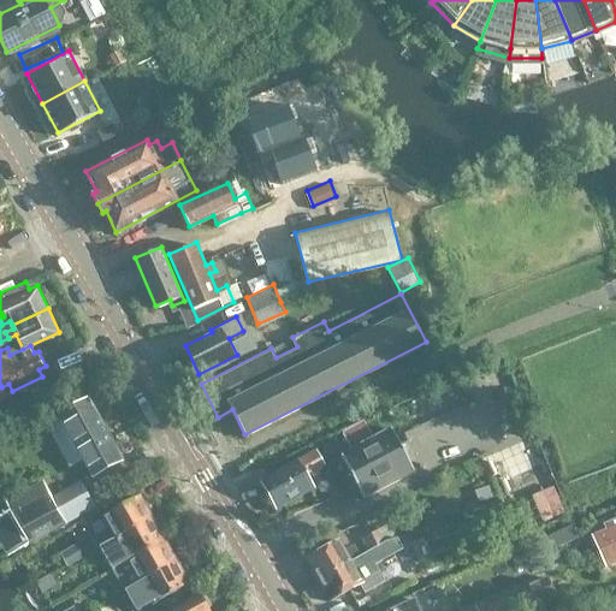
[(122,456),(99,415),(70,432),(78,449),(83,456),(93,473),(122,456)]
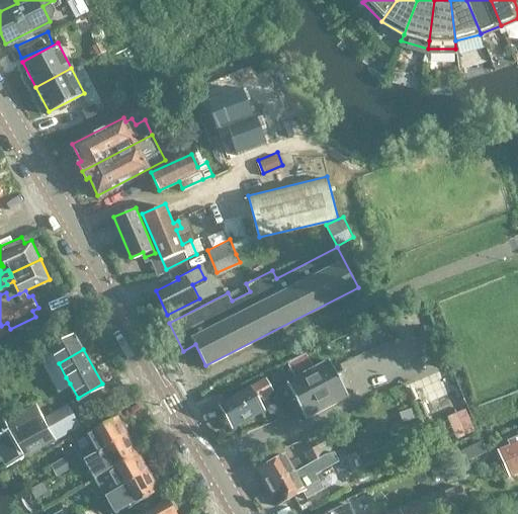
[(288,360),(296,374),(315,364),(308,350),(288,360)]
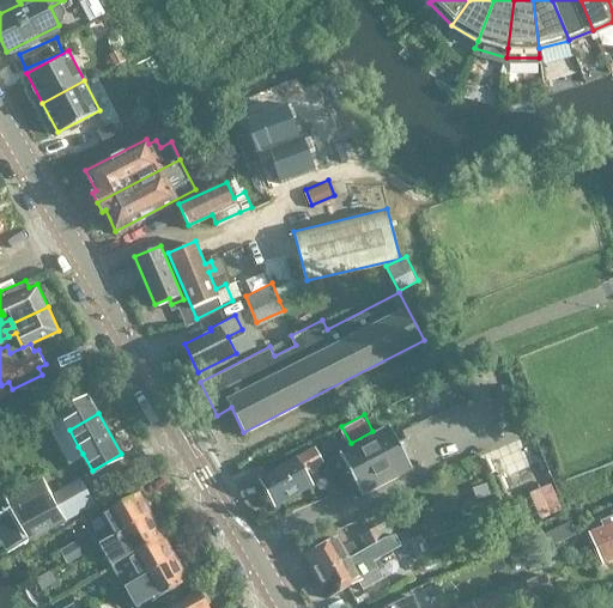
[(394,432),(389,423),(372,431),(351,443),(339,449),(362,492),(412,466),(394,432)]
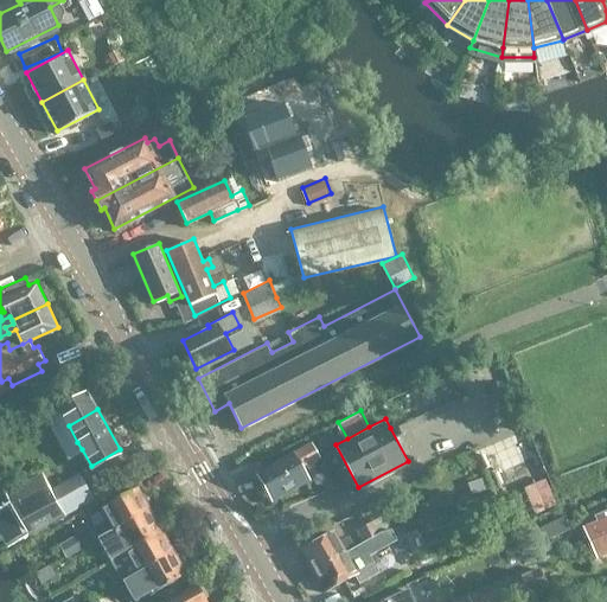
[(82,449),(77,442),(72,446),(76,452),(82,449)]
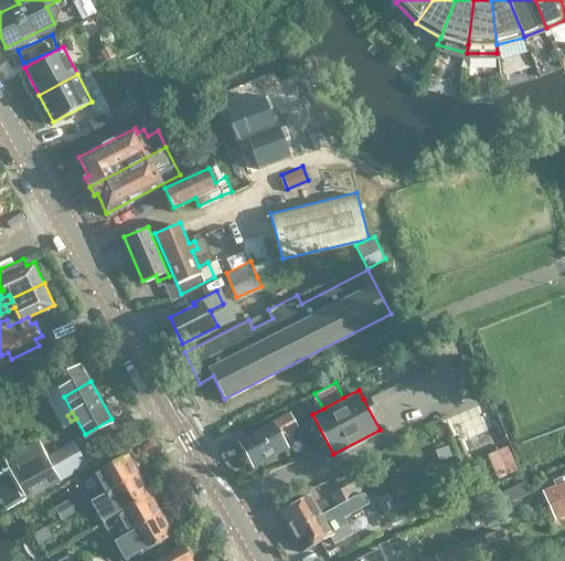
[(287,445),(280,434),(298,424),(290,412),(273,422),(273,421),(241,440),(247,452),(246,455),(249,461),(253,462),(255,464),(262,461),(287,445)]
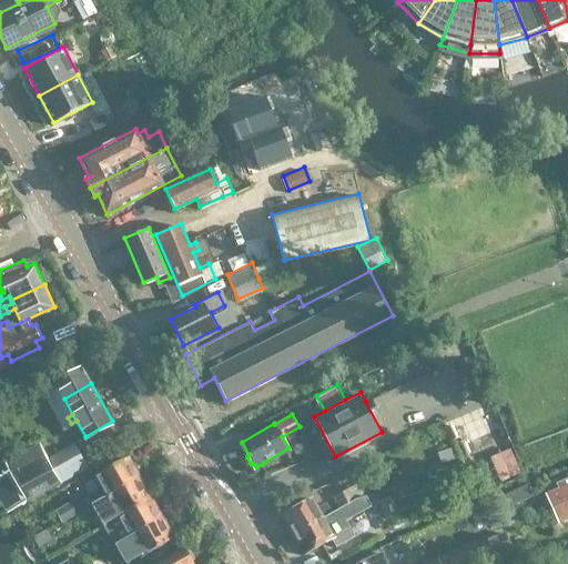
[(0,496),(7,510),(87,464),(74,442),(49,457),(40,442),(6,461),(9,467),(0,473),(0,496)]
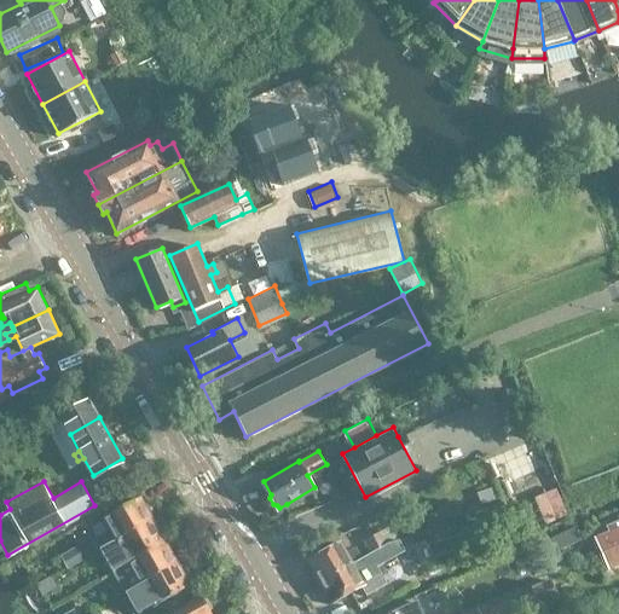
[(496,497),(491,484),(476,488),(481,502),(496,497)]
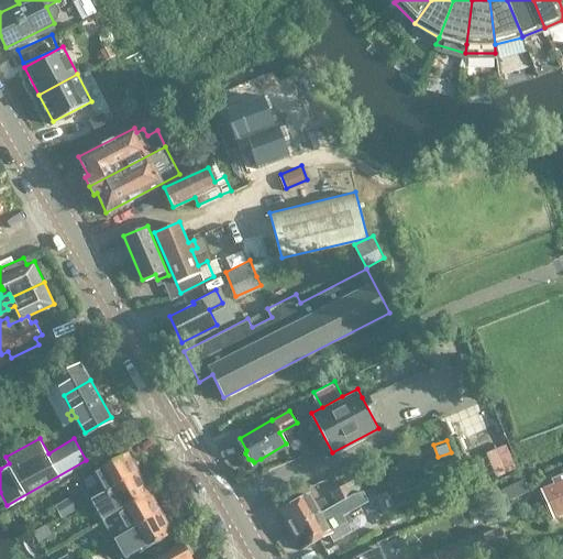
[(496,472),(517,464),(507,440),(487,448),(496,472)]
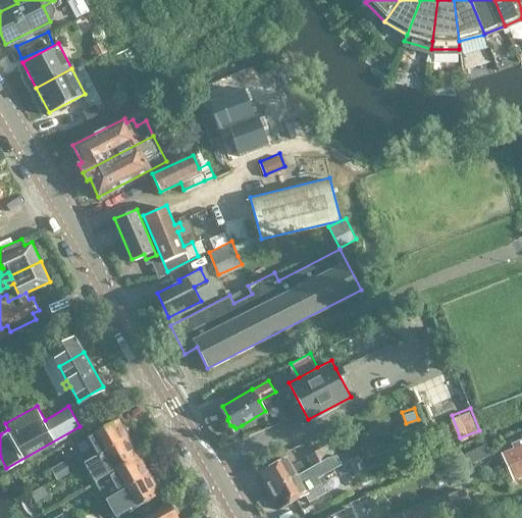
[(128,437),(123,429),(124,427),(122,422),(119,421),(117,418),(89,434),(100,453),(128,437)]
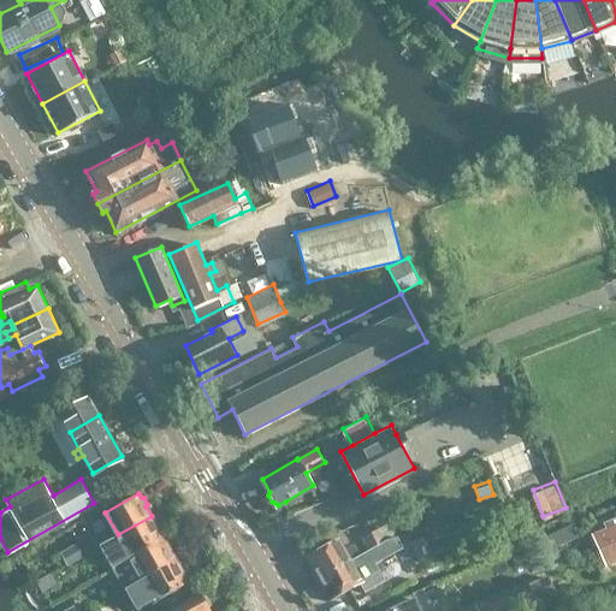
[(478,521),(473,508),(473,506),(444,517),(450,532),(478,521)]
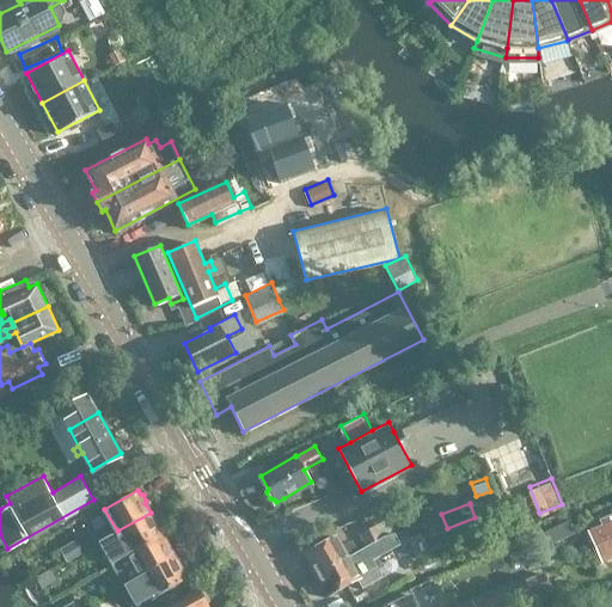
[(163,534),(160,531),(161,527),(158,522),(155,521),(151,513),(117,531),(115,533),(101,540),(108,552),(123,543),(129,553),(163,534)]
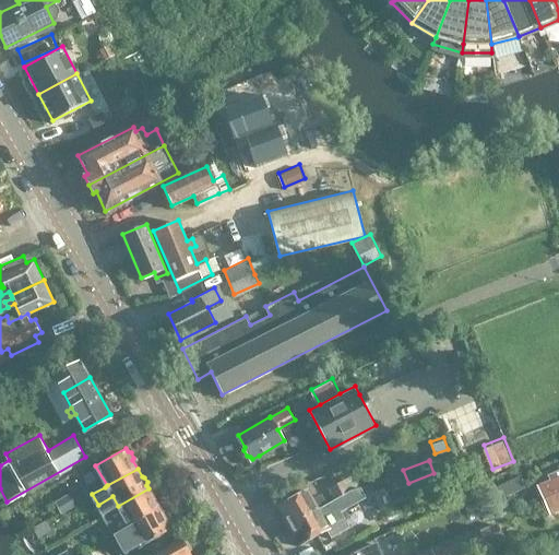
[(558,508),(558,473),(557,474),(555,471),(549,473),(550,477),(537,483),(550,512),(558,508)]
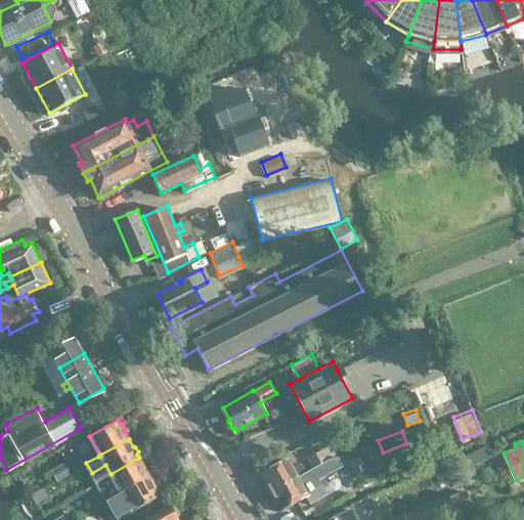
[(334,470),(344,464),(333,444),(321,447),(309,455),(314,466),(307,470),(301,460),(293,464),(299,475),(305,485),(334,470)]
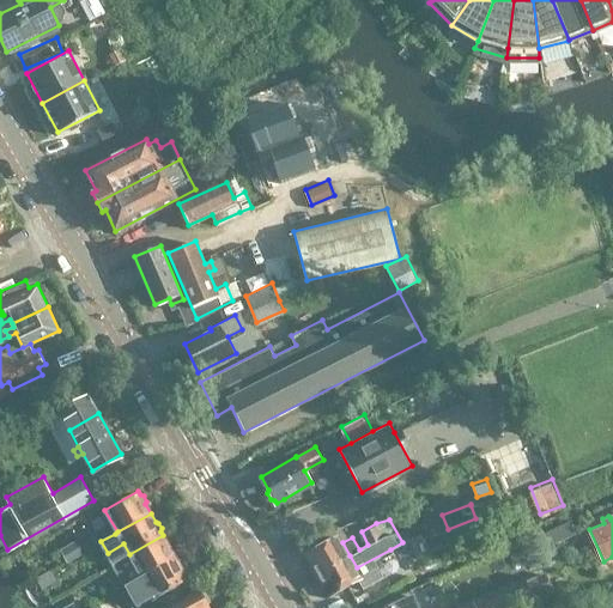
[(115,534),(108,522),(95,529),(101,541),(115,534)]
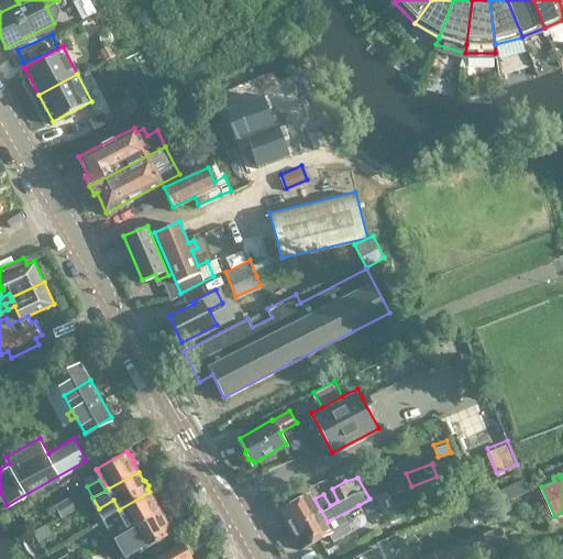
[(88,500),(83,491),(70,496),(76,506),(88,500)]
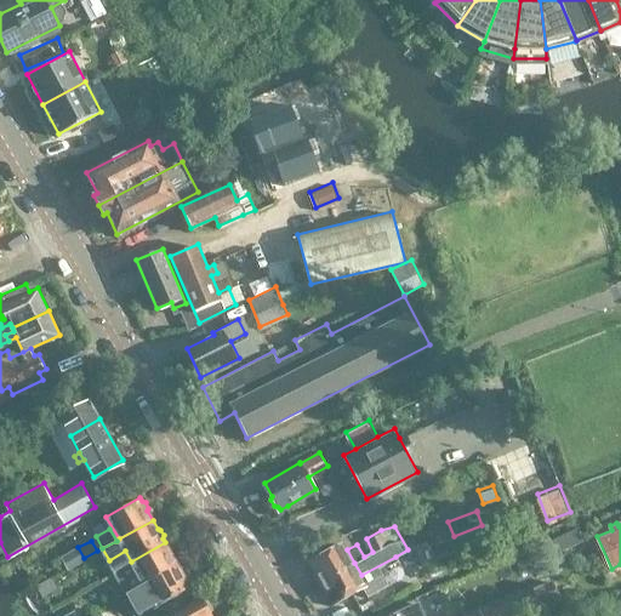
[(177,564),(172,555),(174,552),(170,546),(166,545),(165,542),(131,562),(143,583),(177,564)]
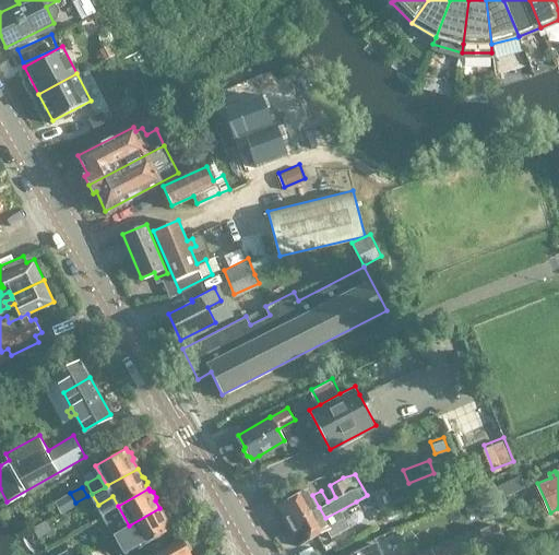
[(319,507),(312,495),(308,488),(277,505),(287,522),(296,517),(297,519),(319,507)]
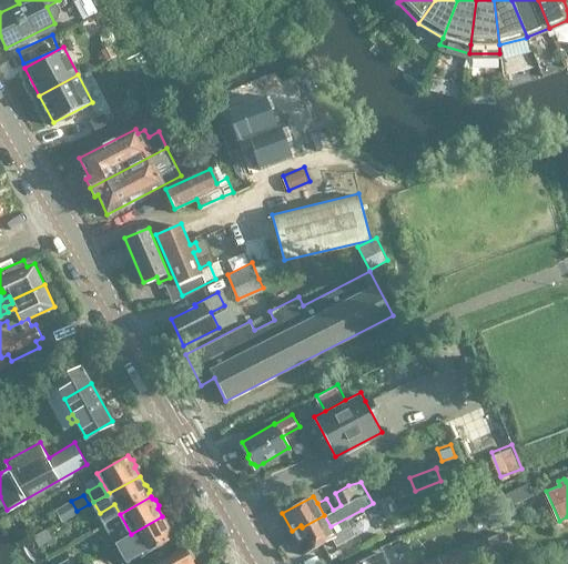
[(335,534),(331,526),(324,515),(302,527),(301,525),(292,531),(304,552),(335,534)]
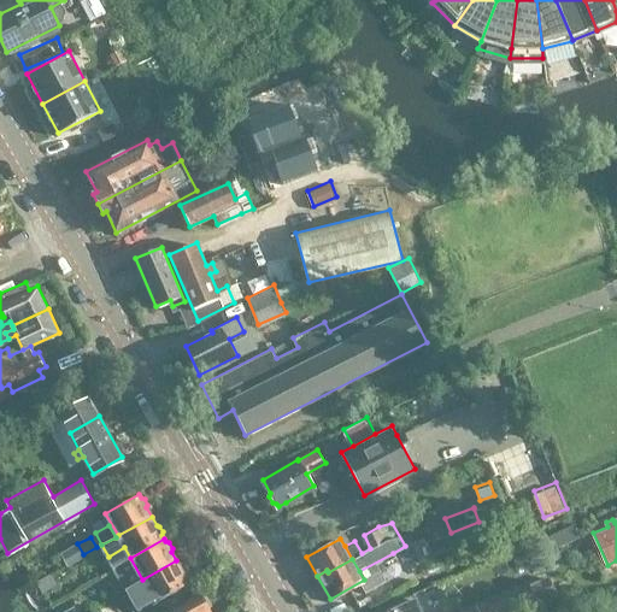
[(188,582),(187,578),(187,576),(184,570),(181,569),(176,560),(142,580),(140,581),(127,589),(131,600),(148,590),(154,601),(188,582)]
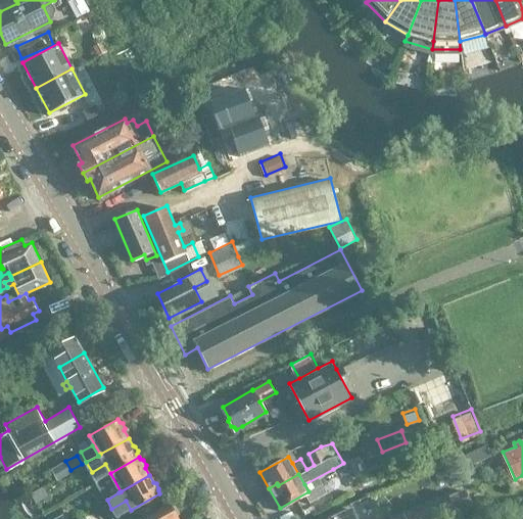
[(119,492),(112,482),(101,489),(107,500),(119,492)]
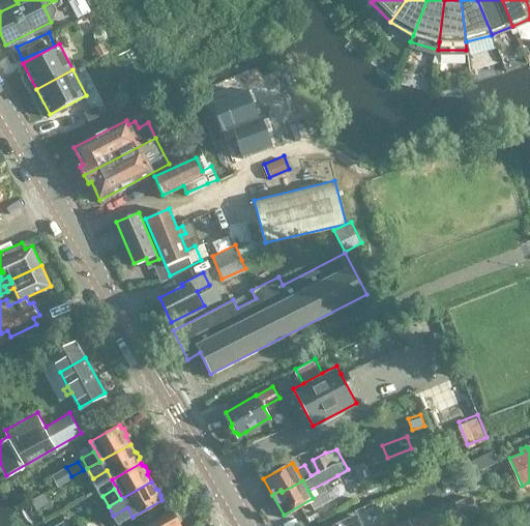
[(50,500),(45,490),(31,498),(37,508),(50,500)]
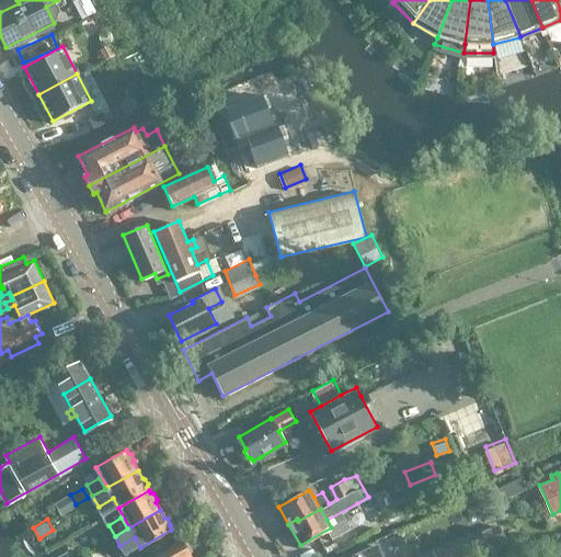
[(500,524),(443,548),(446,556),(470,556),(507,542),(500,524)]
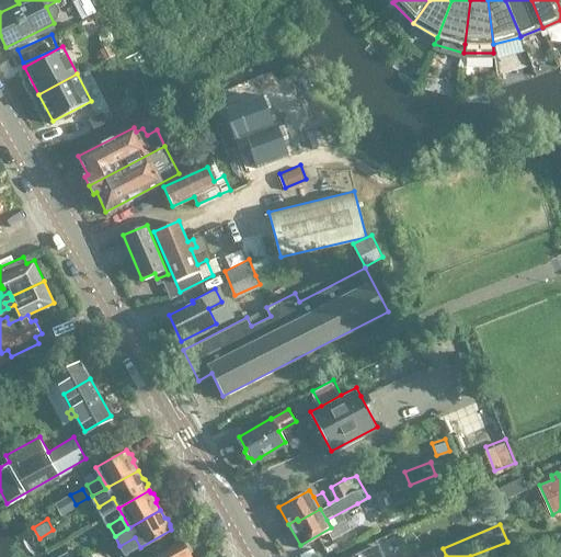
[(191,556),(182,538),(149,556),(148,556),(191,556)]
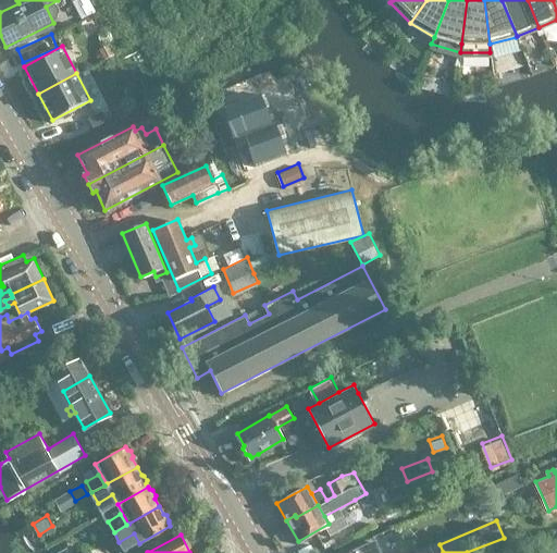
[(100,552),(114,545),(109,536),(91,545),(96,552),(100,552)]
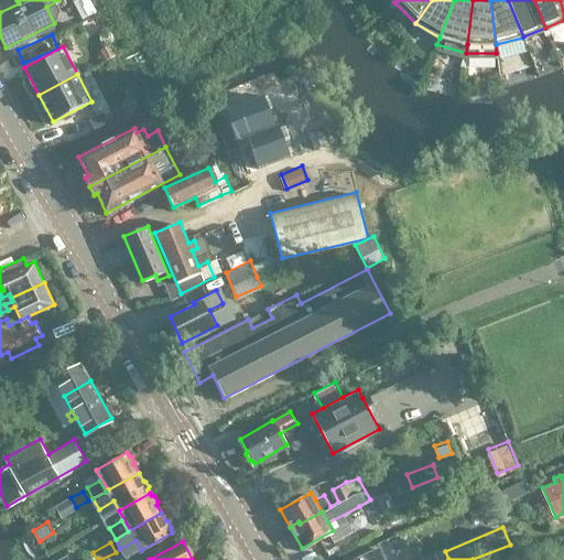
[(53,559),(77,559),(71,549),(53,559)]
